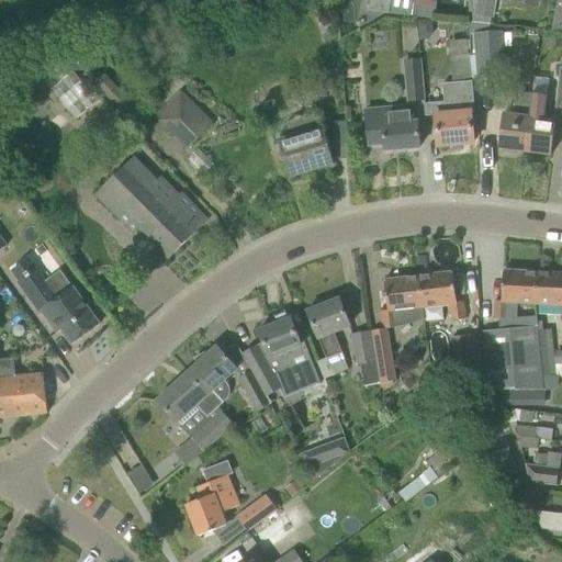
[(370,0),(368,11),(386,15),(389,0),(370,0)]
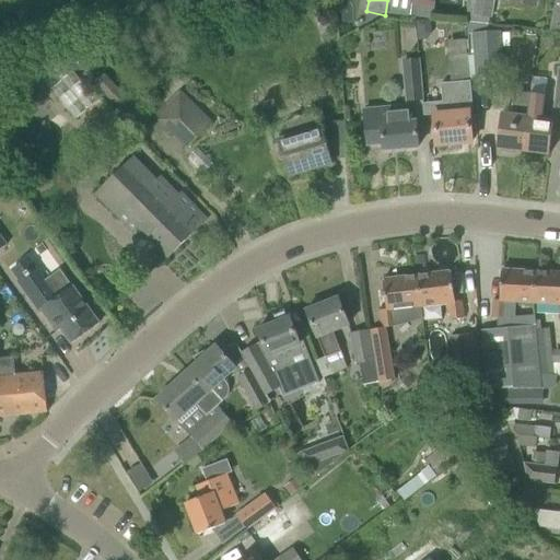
[(387,0),(385,15),(391,15),(413,18),(416,2),(411,2),(410,2),(396,0),(387,0)]
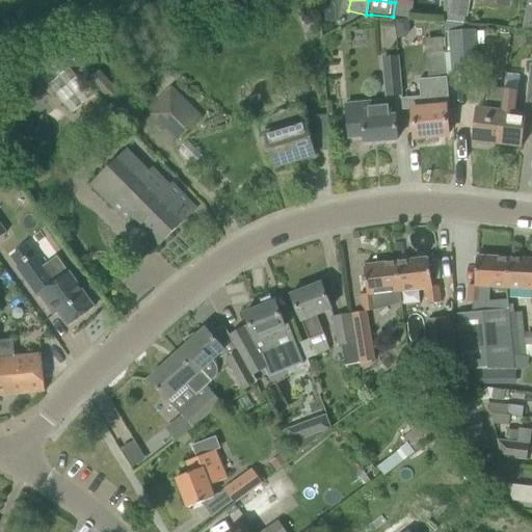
[(443,0),(445,22),(462,24),(463,19),(468,19),(471,0),(443,0)]
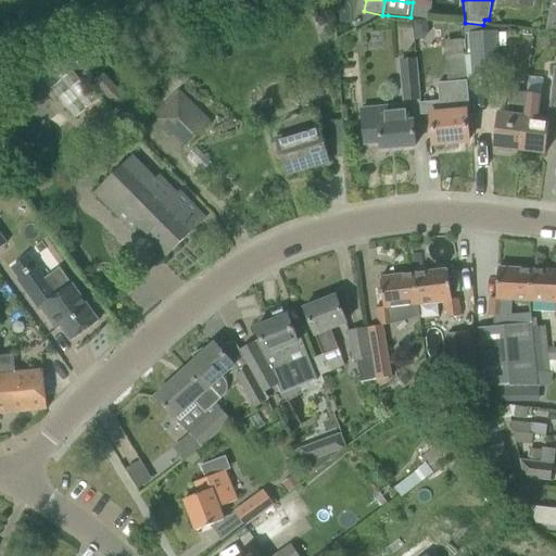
[(555,0),(551,0),(550,8),(545,33),(555,34),(555,0)]
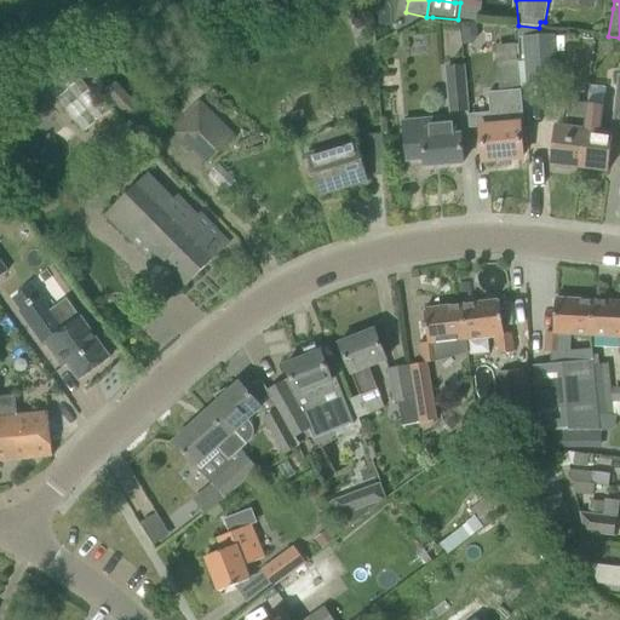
[(475,22),(460,23),(463,45),(471,44),(476,38),(475,22)]
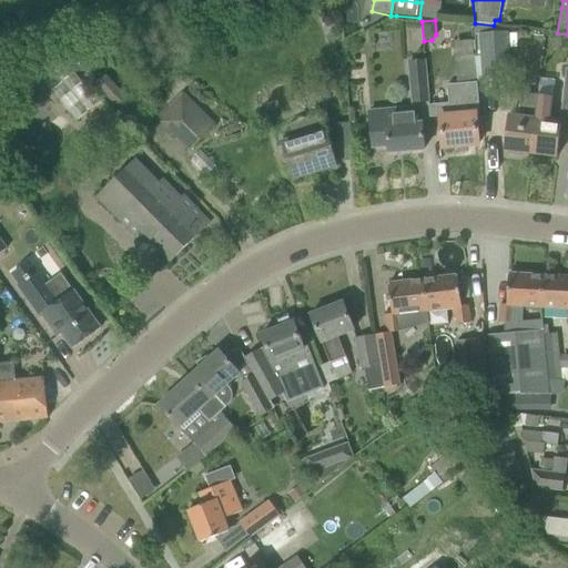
[(510,77),(507,32),(478,34),(480,78),(510,77)]
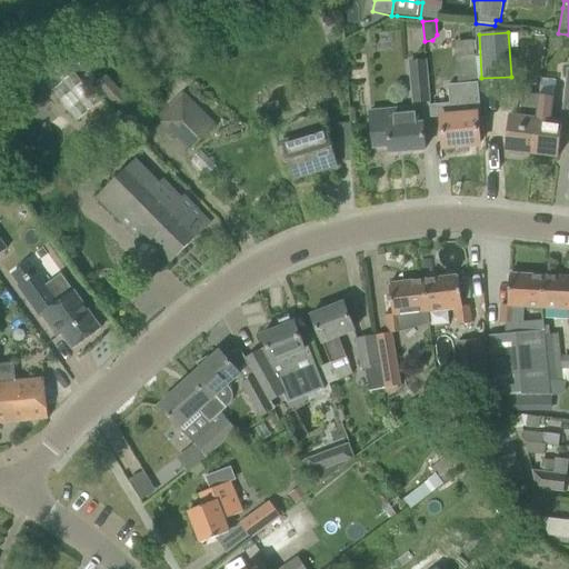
[(450,97),(438,98),(440,118),(441,127),(443,149),(479,146),(477,123),(473,98),(477,98),(472,57),(455,59),(457,79),(448,80),(450,97)]
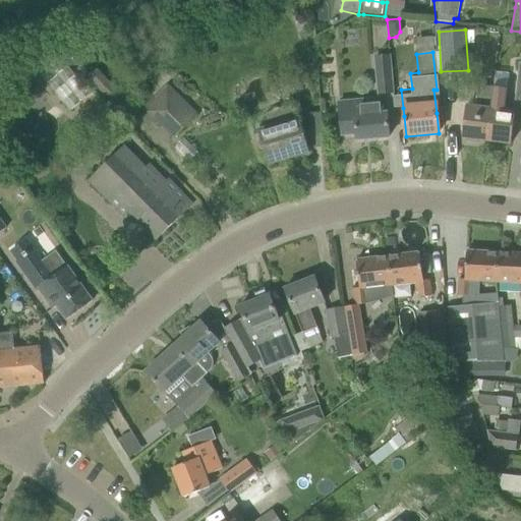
[(373,57),(377,96),(394,94),(391,55),(373,57)]
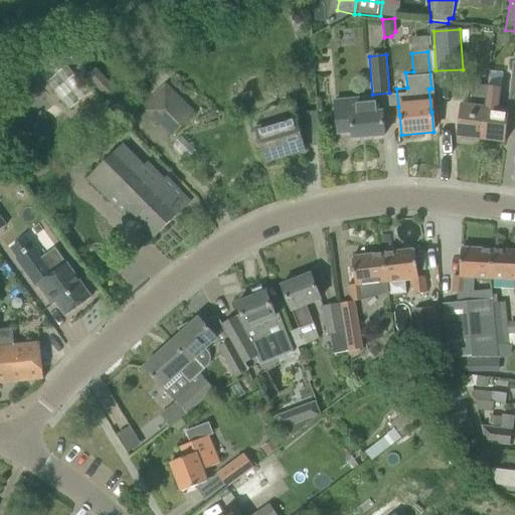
[(166,83),(143,107),(171,136),(194,113),(166,83)]
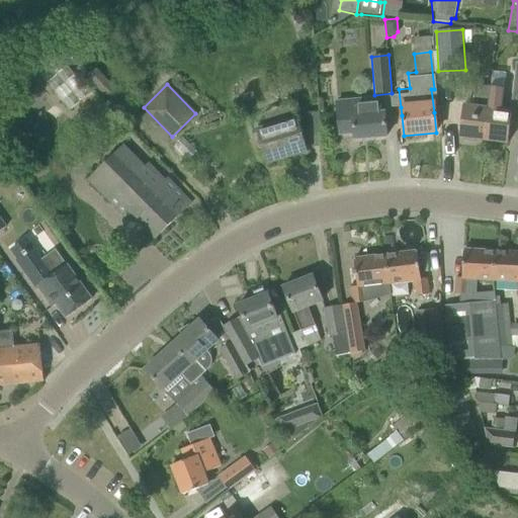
[(461,117),(459,138),(483,141),(489,87),(476,86),(472,107),(463,106),(461,117)]
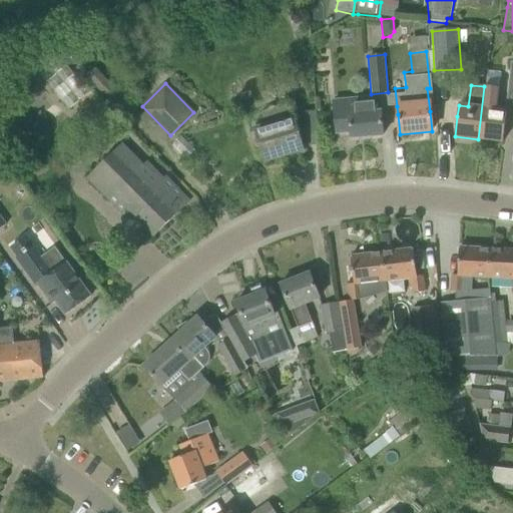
[(111,86),(101,95),(117,111),(126,102),(111,86)]
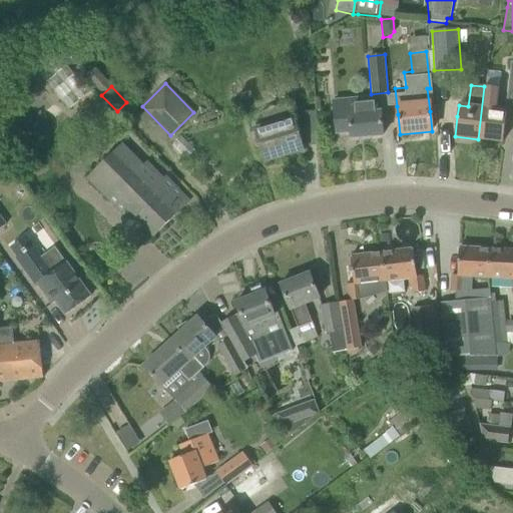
[(484,86),(478,139),(502,142),(506,110),(505,110),(494,109),(497,88),(484,86)]
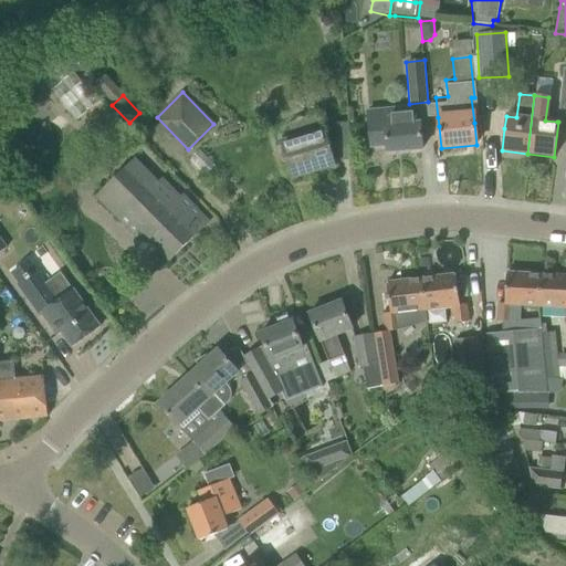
[(366,109),(370,149),(386,147),(387,153),(422,149),(419,124),(417,124),(415,105),(366,109)]
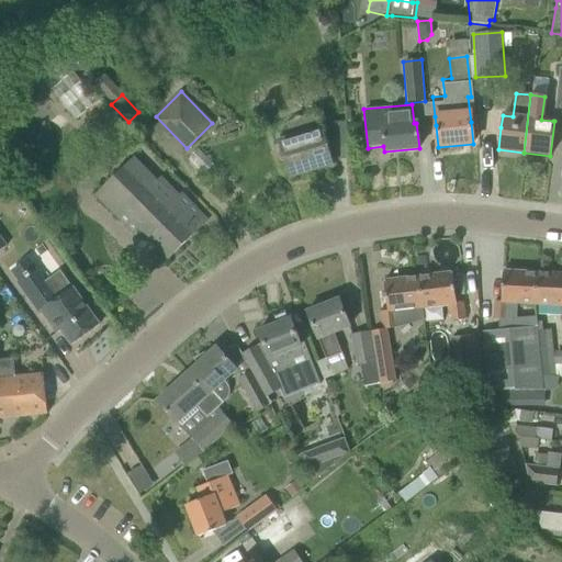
[(290,179),(334,166),(322,127),(306,132),(302,117),(294,120),(290,122),(287,124),(281,130),(279,134),(280,139),(278,141),(279,145),(277,146),(277,150),(278,155),(279,158),(281,163),(284,161),(290,179)]
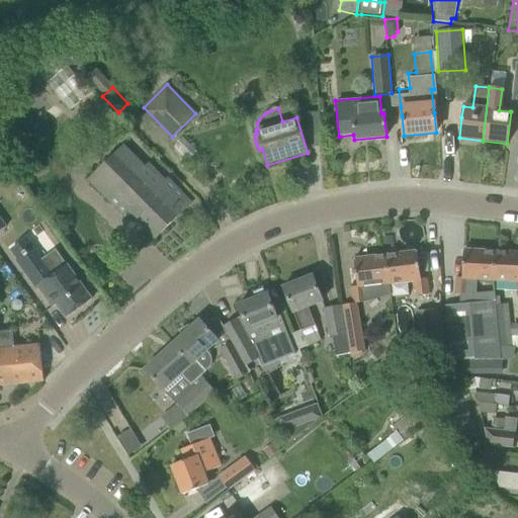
[(309,113),(309,127),(320,126),(319,113),(309,113)]
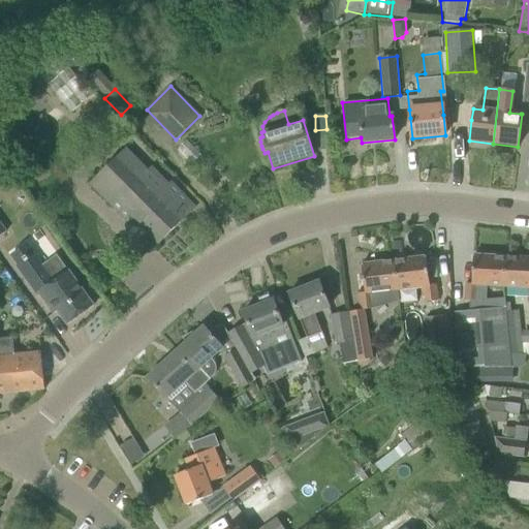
[(115,117),(107,124),(115,131),(122,124),(115,117)]
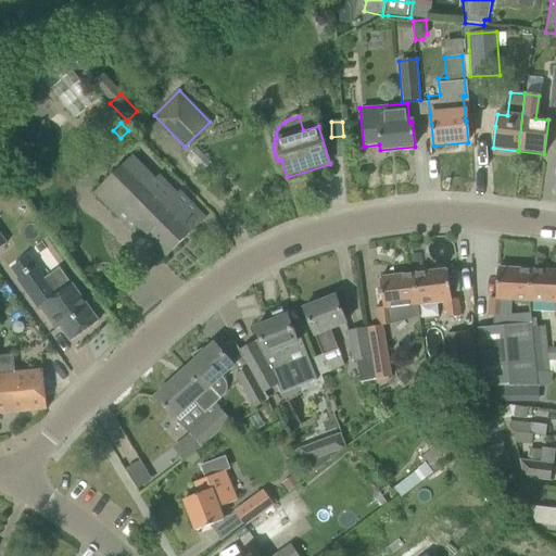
[(5,150),(0,153),(0,161),(9,173),(17,166),(5,150)]
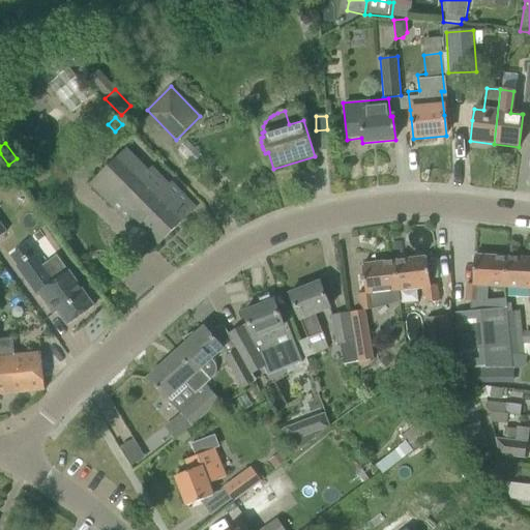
[(119,198),(134,212),(130,216),(158,244),(194,209),(170,184),(155,198),(140,179),(147,171),(125,149),(90,184),(112,206),(119,198)]
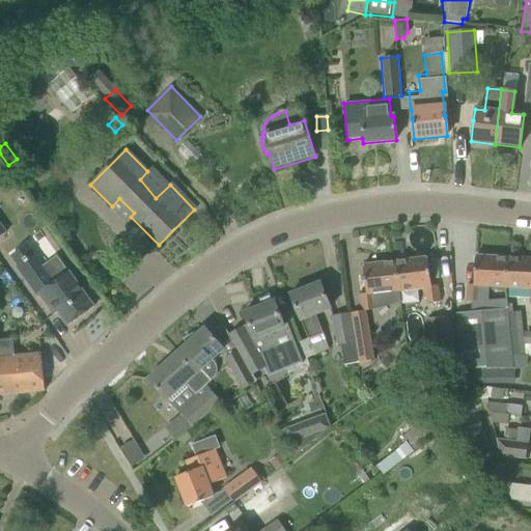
[(33,254),(16,267),(36,295),(37,294),(42,299),(54,315),(57,312),(67,327),(93,307),(82,290),(68,272),(53,282),(43,267),(33,254)]
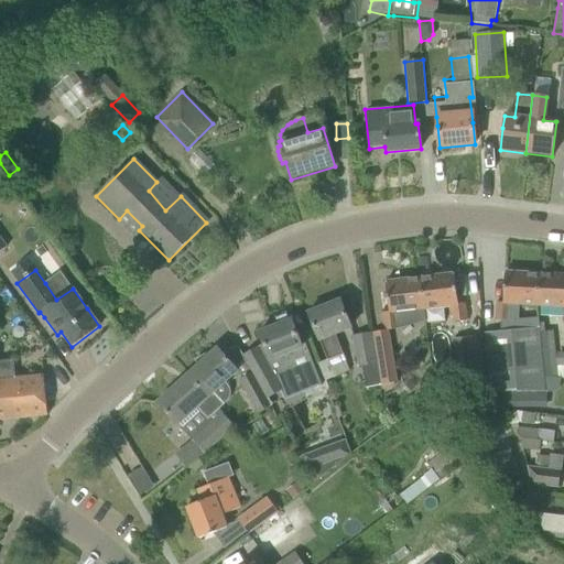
[(518,305),(538,306),(539,274),(505,272),(503,294),(502,302),(496,302),(495,320),(500,320),(517,320),(518,305)]
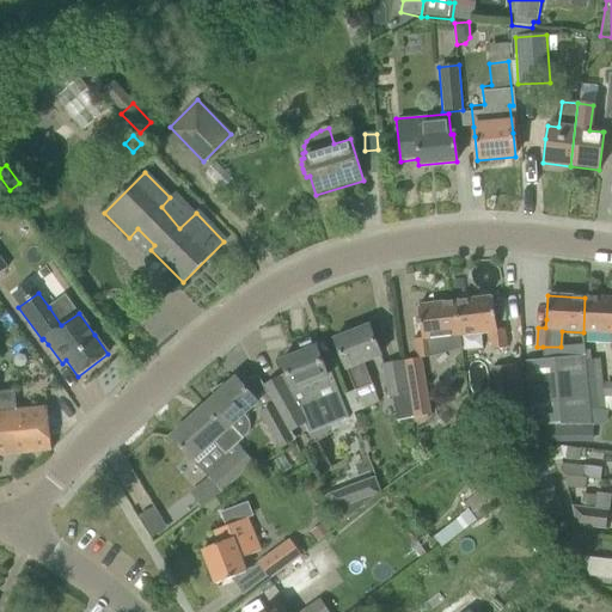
[(493,298),(454,301),(459,336),(489,332),(491,350),(506,348),(503,329),(496,330),(493,298)]
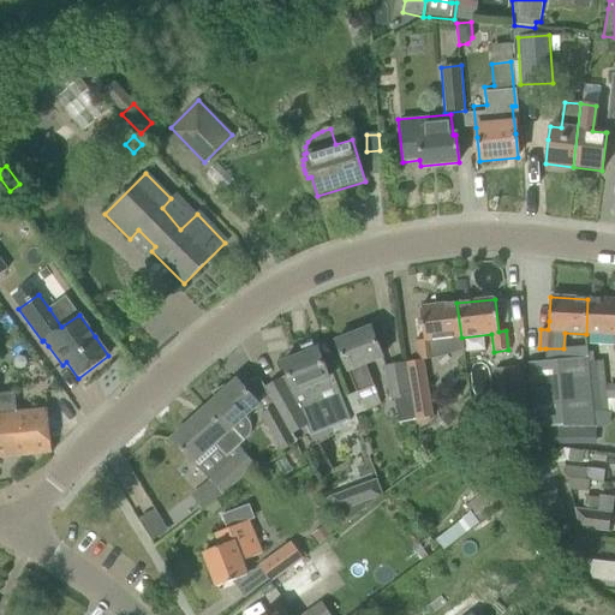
[(614,300),(587,299),(586,334),(614,335),(614,353),(614,352),(614,300)]
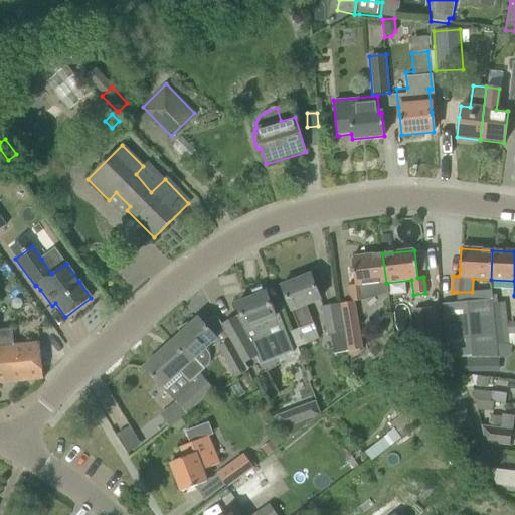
[(386,283),(382,253),(351,258),(355,286),(349,287),(351,303),(363,301),(362,299),(371,295),(387,293),(386,283)]
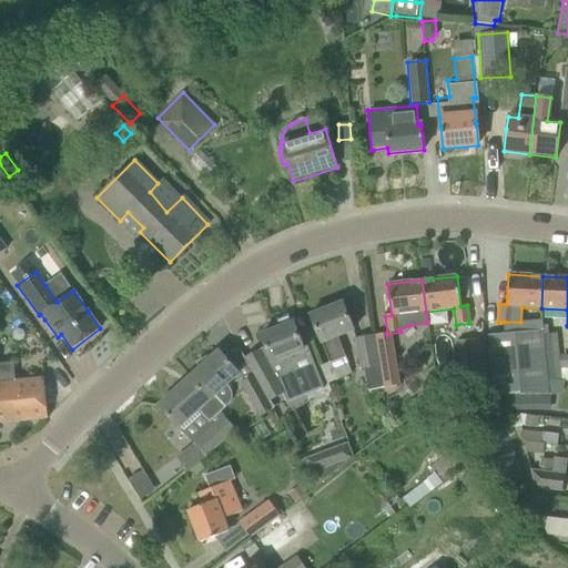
[(310,315),(330,364),(345,357),(337,337),(353,331),(351,323),(342,303),(310,315)]
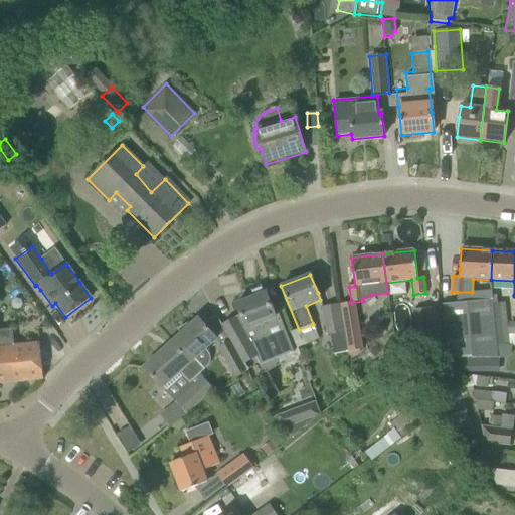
[(244,364),(254,358),(259,366),(276,359),(275,356),(291,349),(293,354),(294,353),(279,315),(275,316),(266,292),(236,304),(241,317),(235,320),(234,318),(220,325),(229,340),(244,364)]
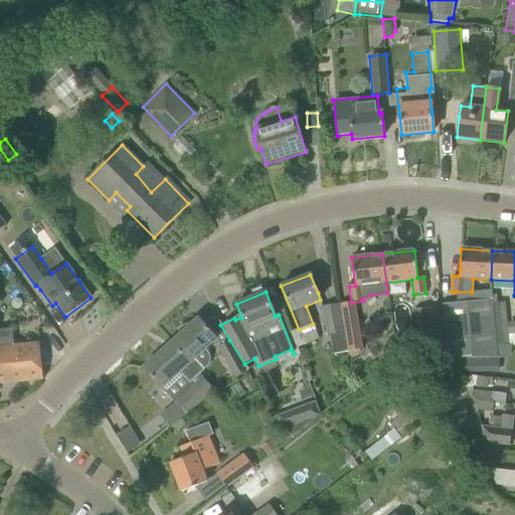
[(492,303),(493,303),(492,299),(457,302),(442,304),(446,357),(461,358),(497,358),(495,337),(492,303)]
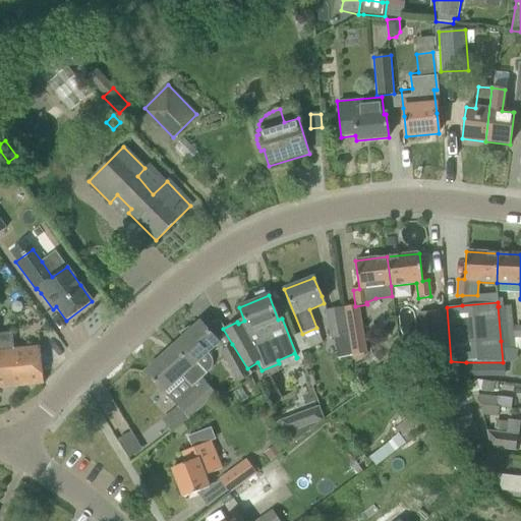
[(344,308),(353,356),(366,353),(358,306),(344,308)]
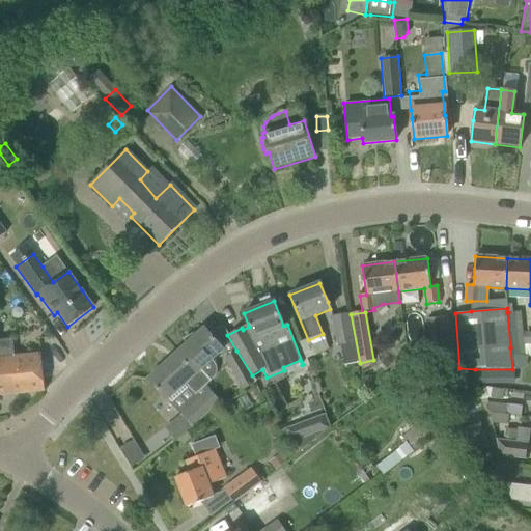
[(521,312),(508,312),(507,312),(510,347),(524,345),(521,312)]
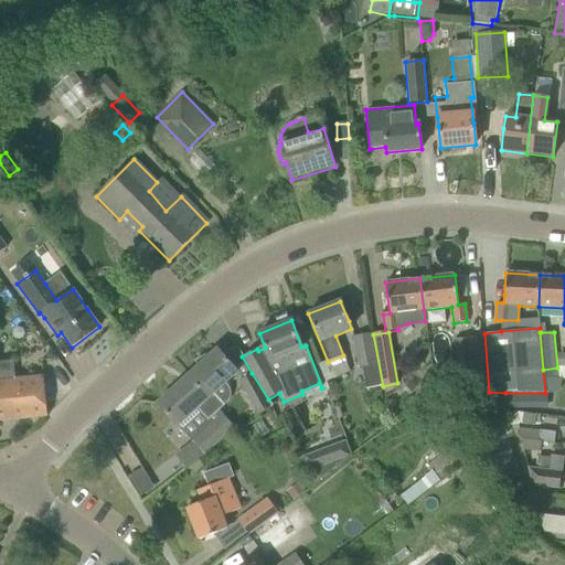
[(353,338),(359,368),(376,364),(371,334),(353,338)]
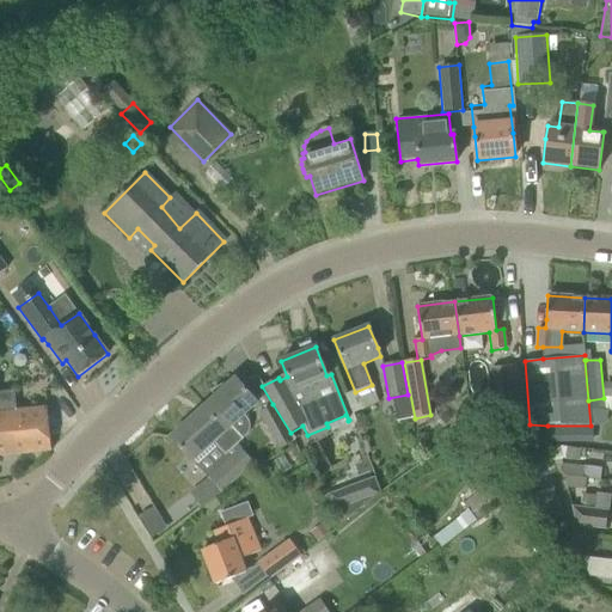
[(521,366),(493,368),(494,396),(524,393),(521,366)]
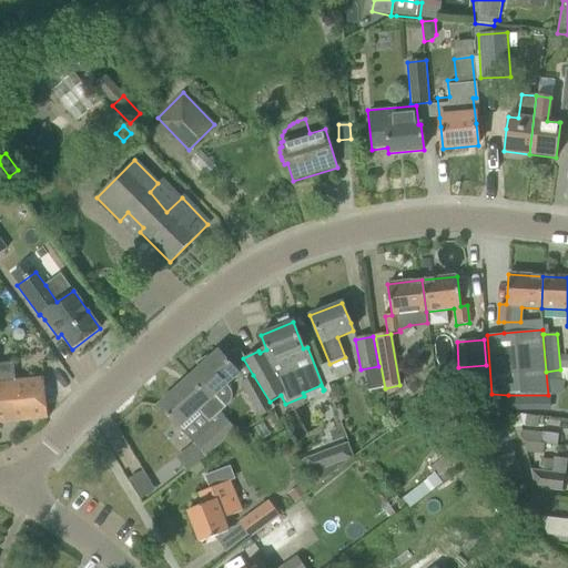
[(239,374),(234,367),(219,352),(159,406),(179,428),(198,411),(209,423),(220,413),(225,408),(214,396),(239,374)]
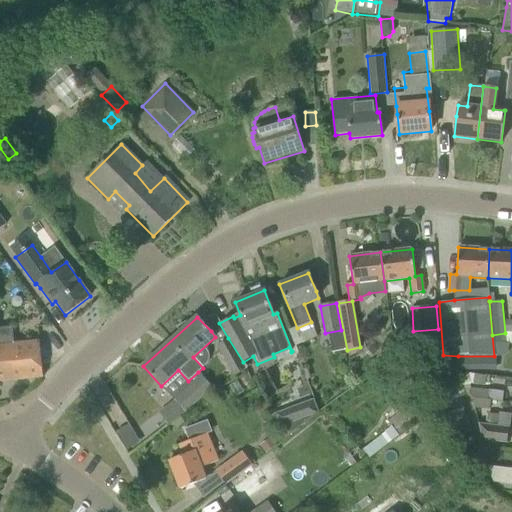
[(0,381),(42,377),(39,341),(13,344),(12,327),(0,328),(0,381)]
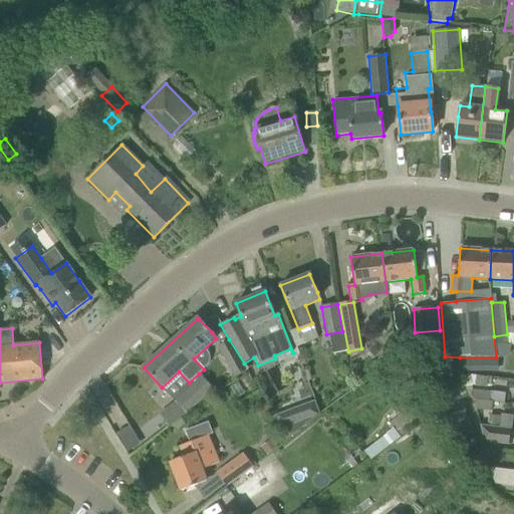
[(247,368),(244,363),(229,339),(218,345),(235,375),(247,368)]
